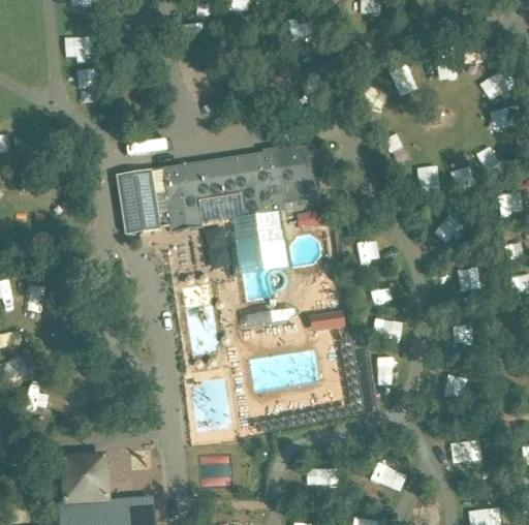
[(67,50),(87,48),(85,25),(64,28),(67,50)]
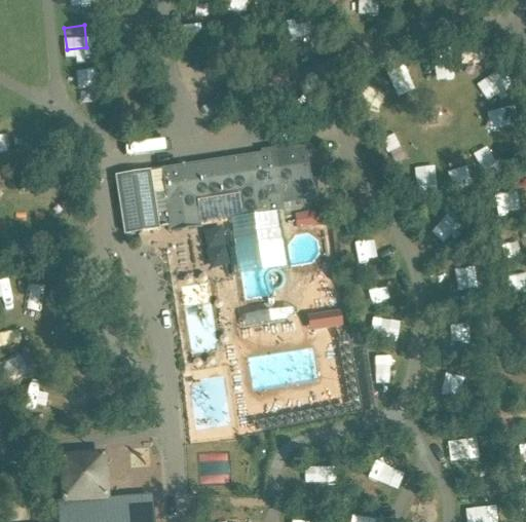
[(426,68),(427,77),(451,75),(450,53),(426,56),(426,68)]
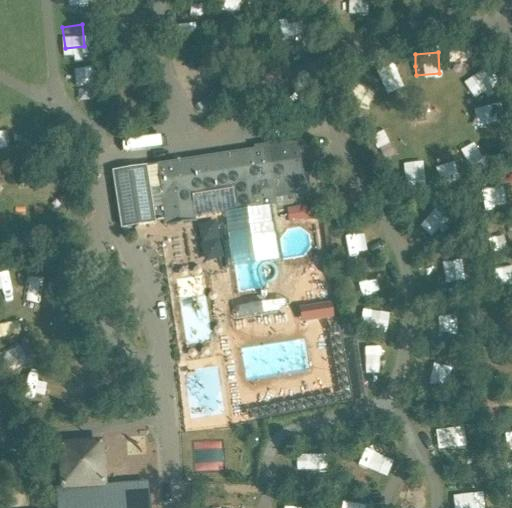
[(389,68),(375,73),(382,95),(396,90),(389,68)]
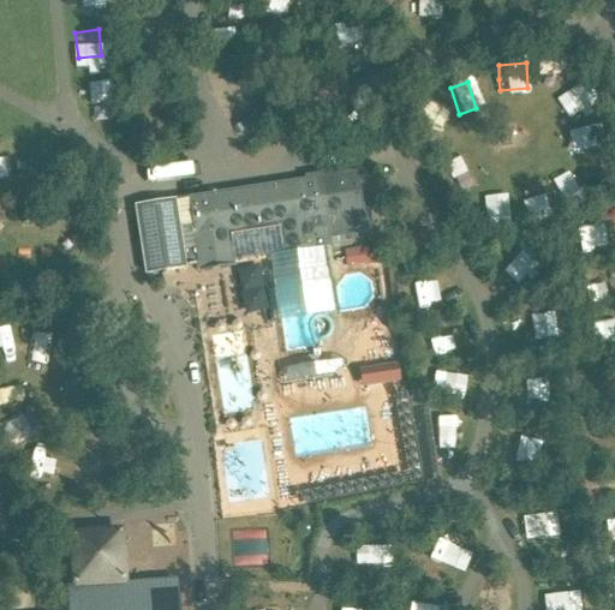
[(186,195),(187,197),(181,198),(183,215),(190,214),(197,268),(233,263),(233,259),(282,251),(286,264),(320,258),(317,245),(330,243),(329,237),(372,229),(364,167),(327,173),(327,168),(304,172),(304,177),(186,195)]
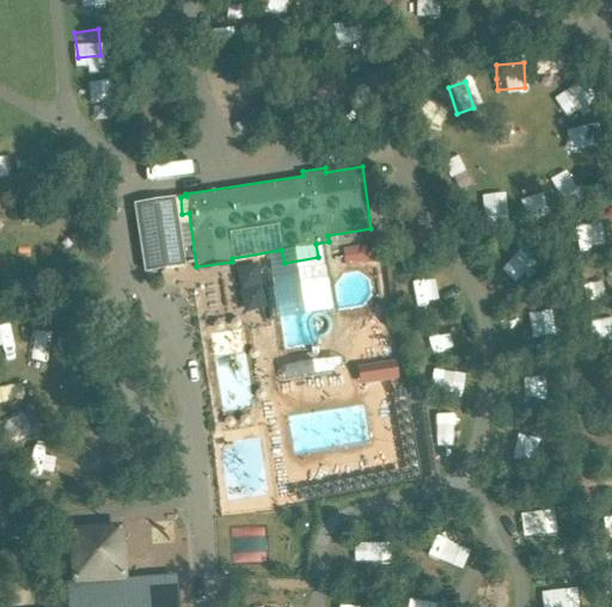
[(144,270),(184,262),(175,196),(134,202),(144,270)]
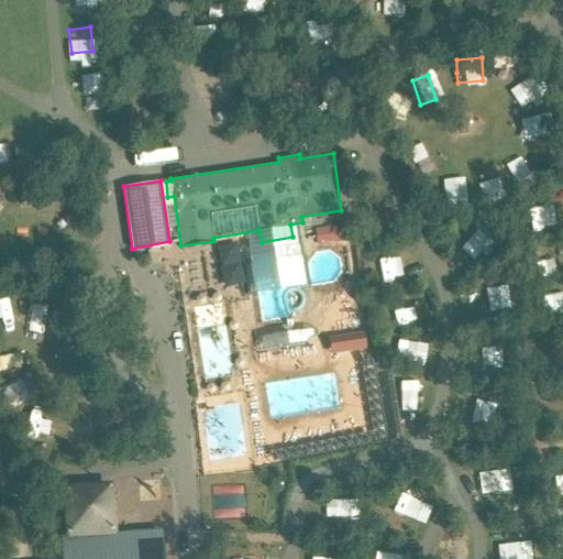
[(339,239),(337,223),(316,227),(318,242),(339,239)]
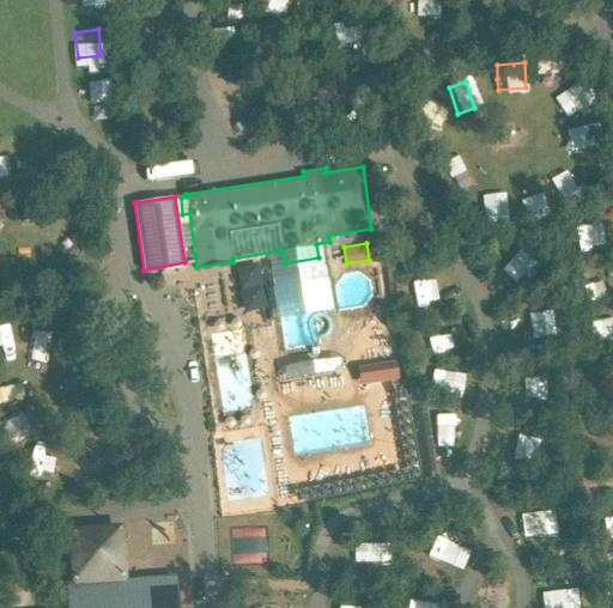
[(216,332),(220,409),(252,408),(247,330),(216,332)]
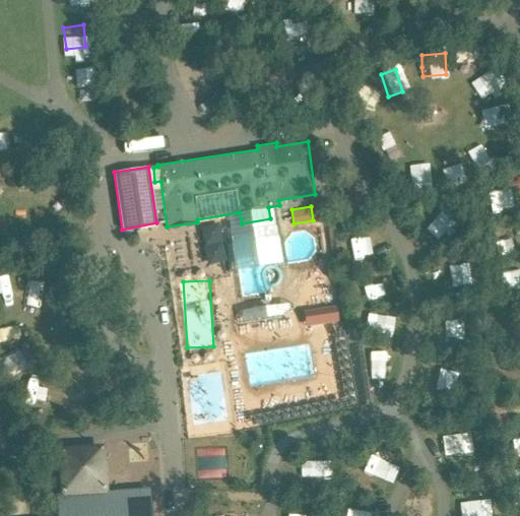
[(246,325),(283,310),(277,294),(239,309),(246,325)]
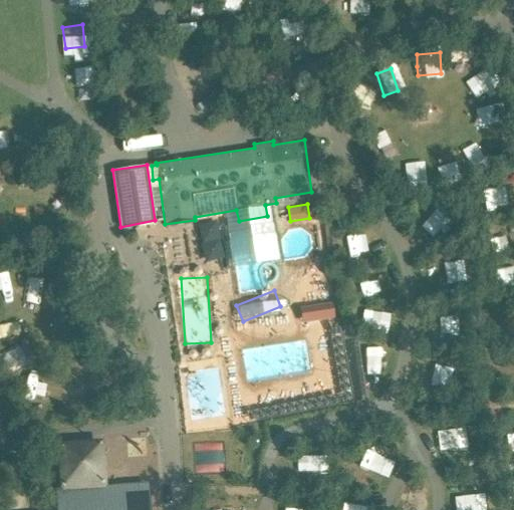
[(330,301),(306,306),(299,307),(301,322),(309,320),(333,316),(330,301)]
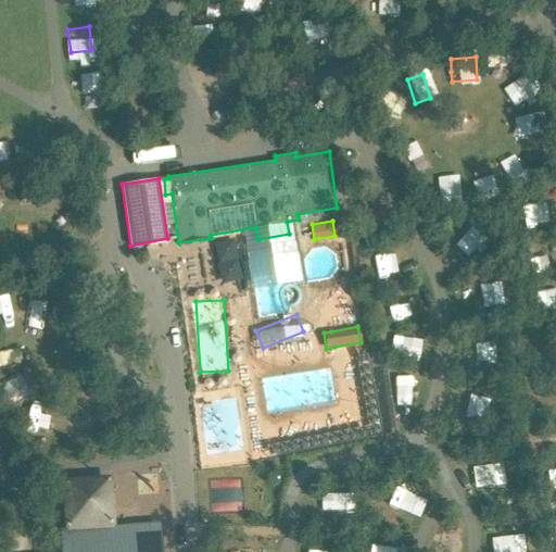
[(0,375),(17,372),(13,350),(0,352),(0,375)]
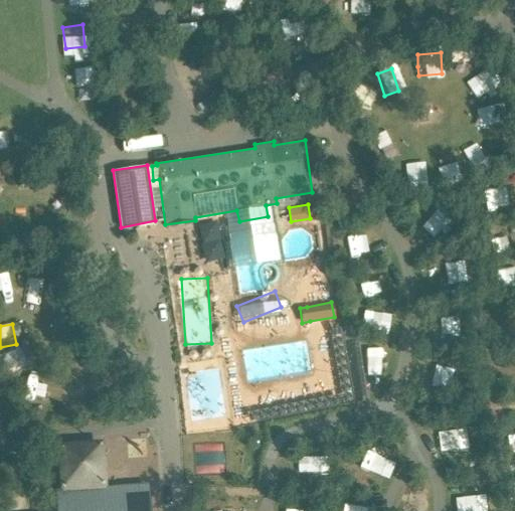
[(191,394),(218,393),(218,383),(190,385),(191,394)]
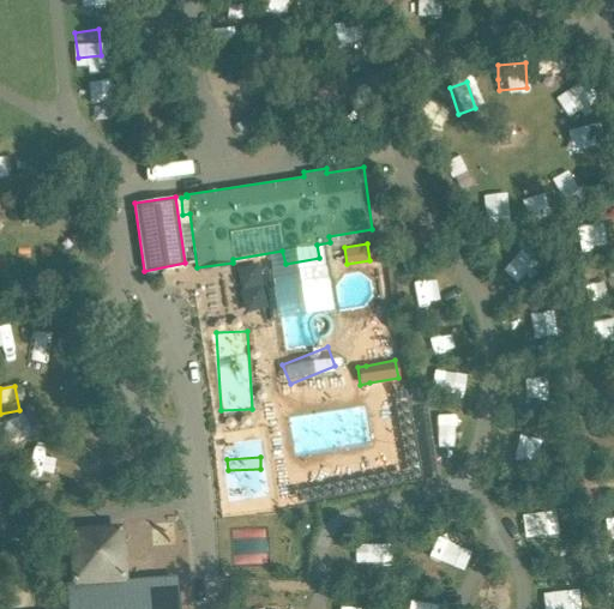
[(263,496),(262,470),(226,471),(228,498),(263,496)]
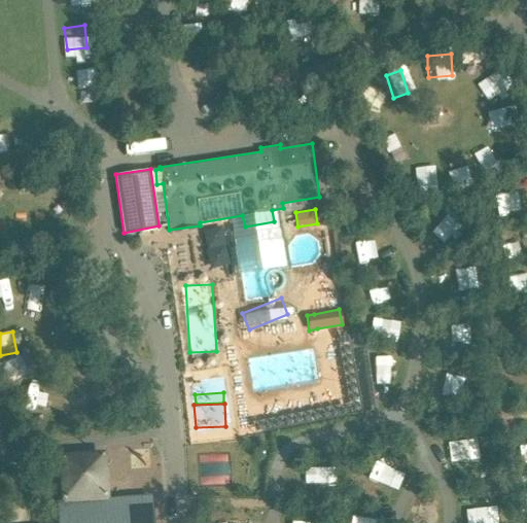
[(451,443),(461,461),(476,454),(465,436),(451,443)]
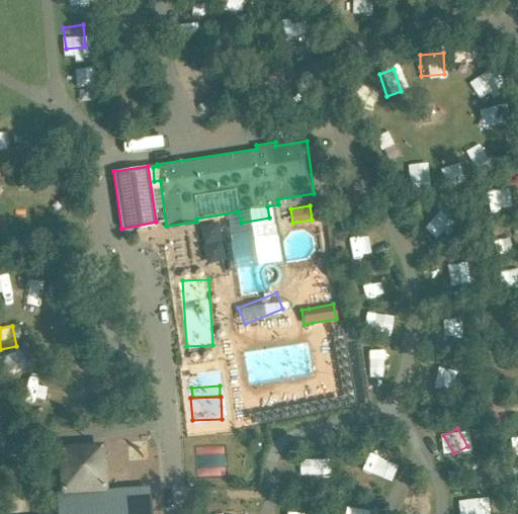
[(150,513),(149,487),(55,492),(56,513),(55,513),(150,513)]
